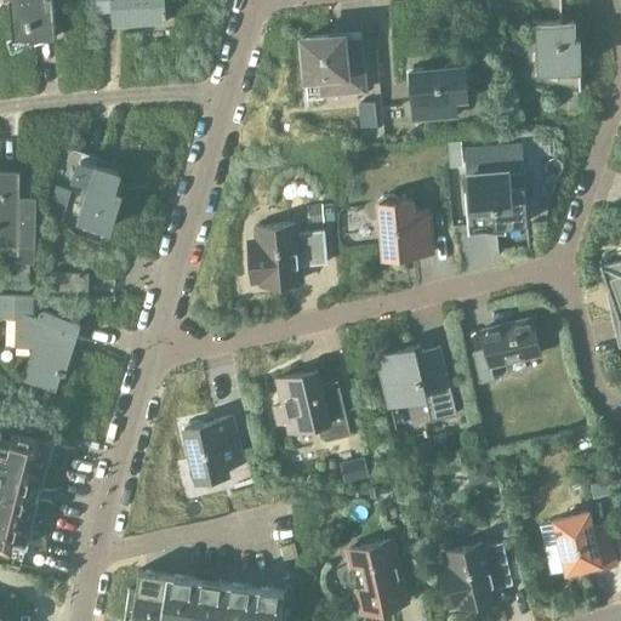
[(7,0),(11,38),(53,34),(55,34),(51,0),(7,0)]
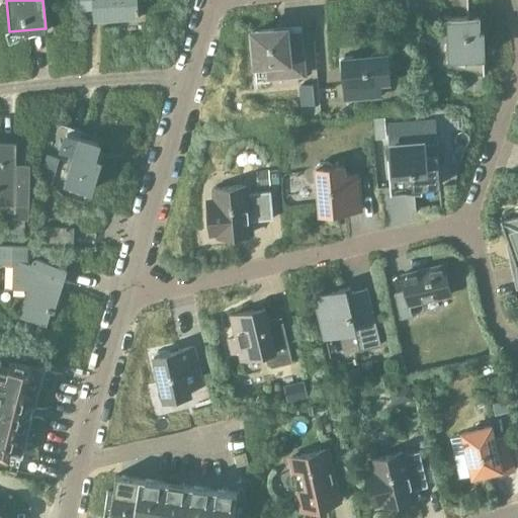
[(75,0),(76,12),(93,11),(93,22),(137,19),(136,4),(135,0),(75,0)]
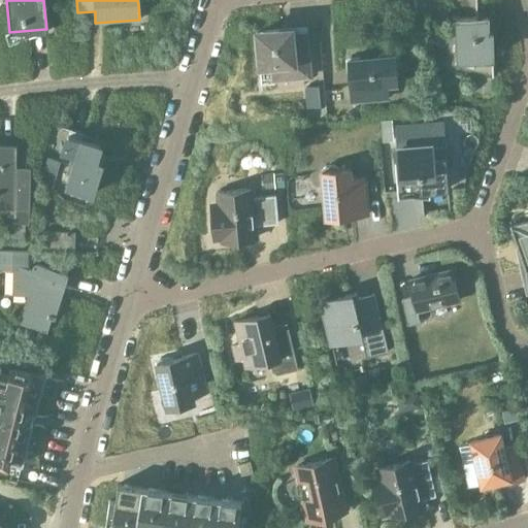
[(456,61),(455,61),(454,62),(491,71),(491,76),(492,76),(491,34),(487,34),(487,19),(456,21),(457,56),(456,61)]
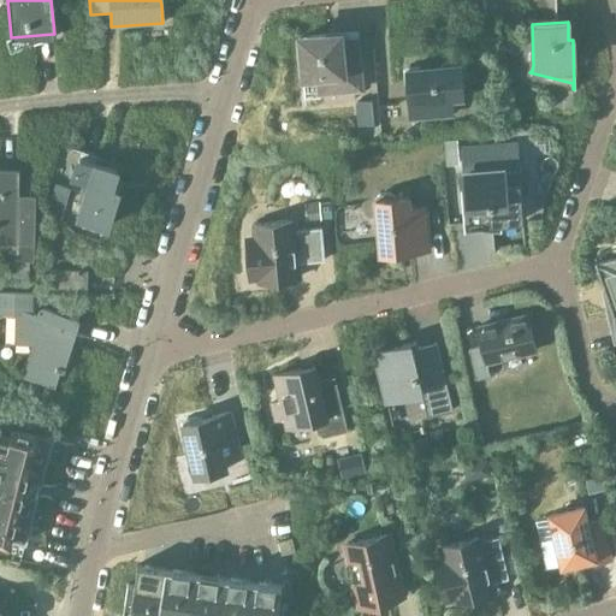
[(302,78),(318,77),(319,93),(360,89),(355,40),(339,41),(339,35),(298,39),(302,78)]
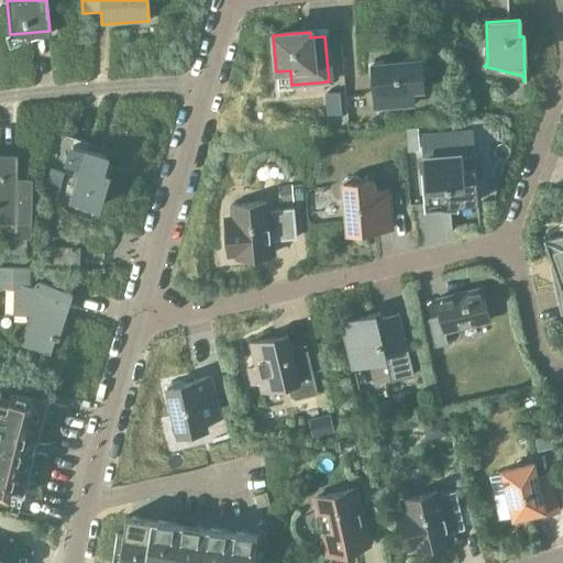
[(370,65),(373,109),(414,105),(412,90),(423,89),(422,79),(426,74),(426,69),(424,64),(420,59),(416,57),(410,56),(406,58),(401,62),(370,65)]
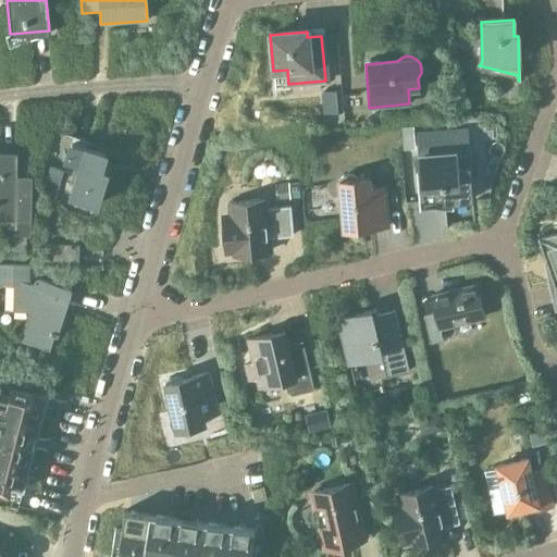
[(341,90),(323,93),(325,112),(342,111),(341,90)]
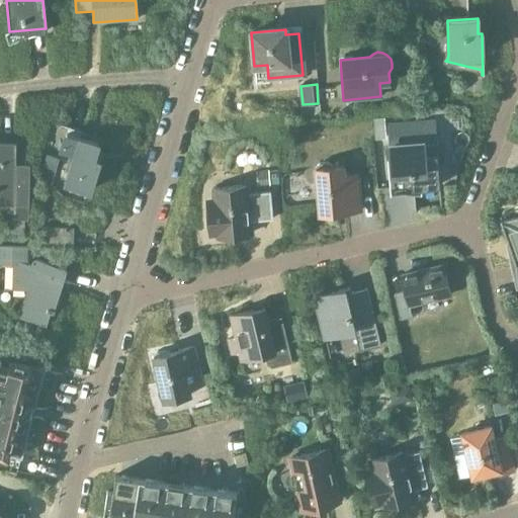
[(372,118),(374,140),(385,139),(383,117),(372,118)]
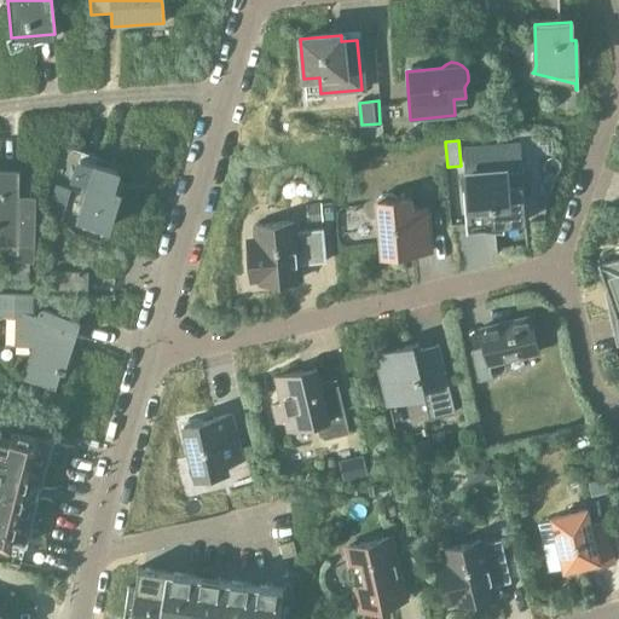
[(463,148),(467,190),(468,206),(490,204),(492,224),(502,224),(525,221),(518,143),(463,148)]
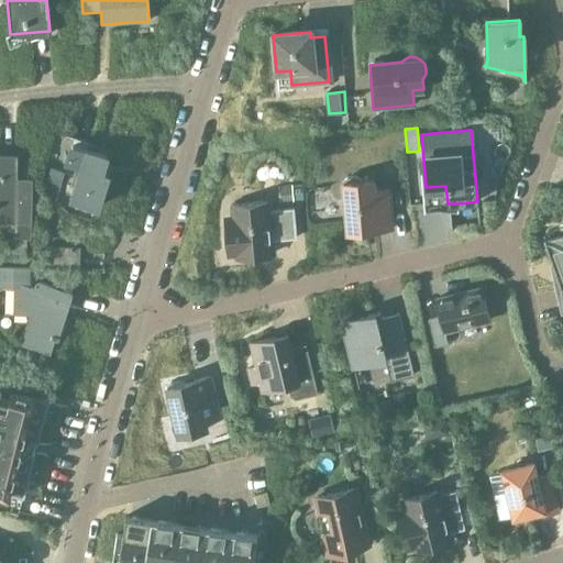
[(79,168),(69,199),(97,208),(107,174),(101,172),(106,156),(72,146),(66,164),(79,168)]
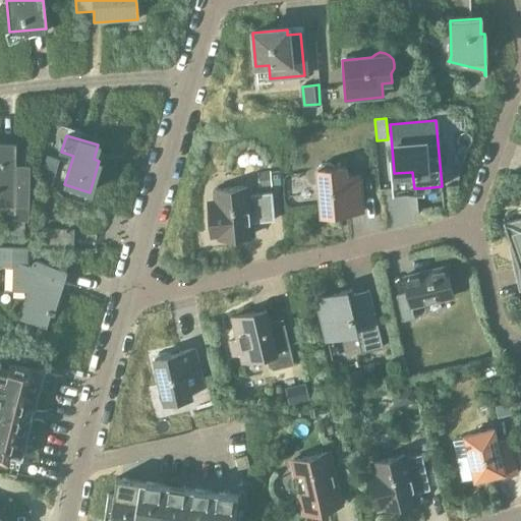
[(15,145),(7,145),(0,143),(0,206),(5,206),(5,183),(14,184),(14,172),(30,172),(30,166),(15,165),(15,145)]
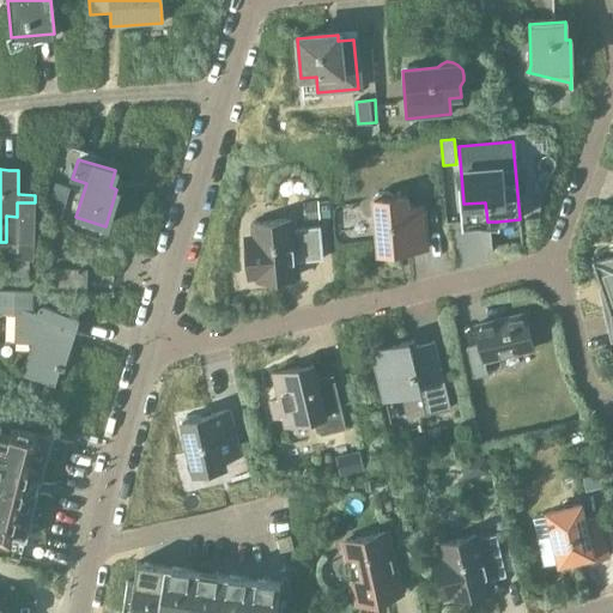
[(70,187),(54,183),(50,198),(66,201),(70,187)]
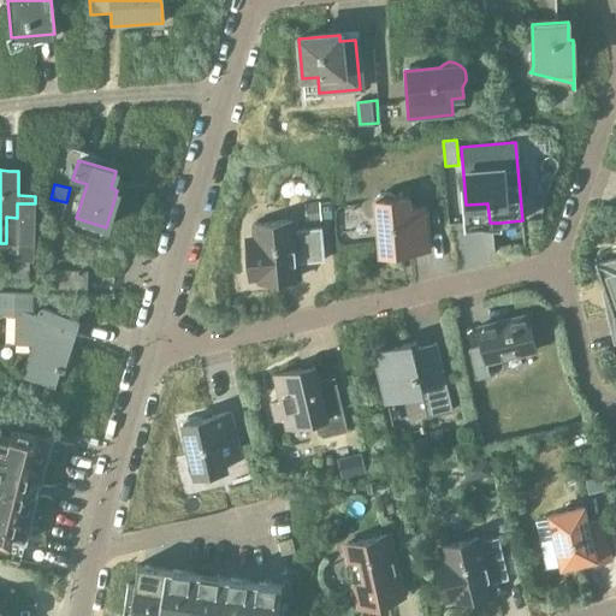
[(466,205),(465,189),(460,189),(463,232),(501,229),(499,223),(490,223),(487,203),(466,205)]
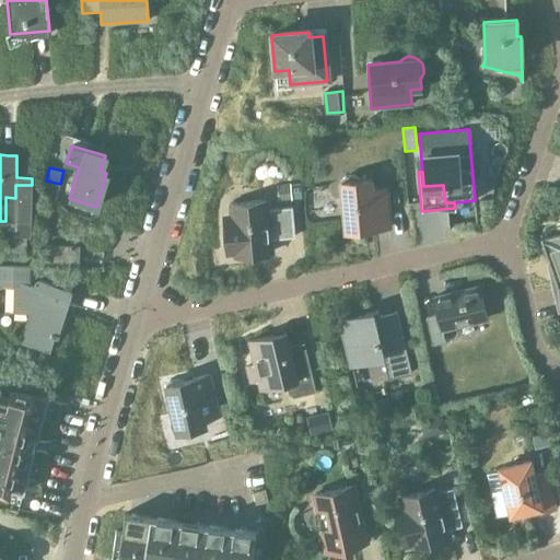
[(342,200),(345,232),(388,229),(385,188),(370,189),(370,178),(359,179),(353,177),(349,176),(343,177),(339,181),(337,185),(337,190),(338,196),(342,200)]
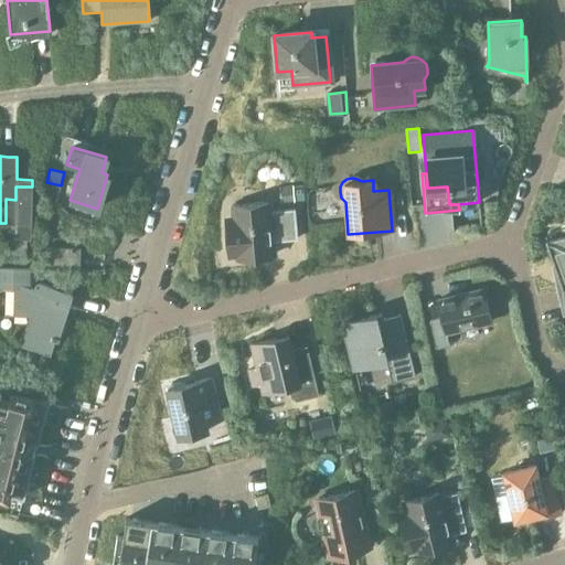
[(302,185),(279,188),(280,202),(304,200),(302,185)]
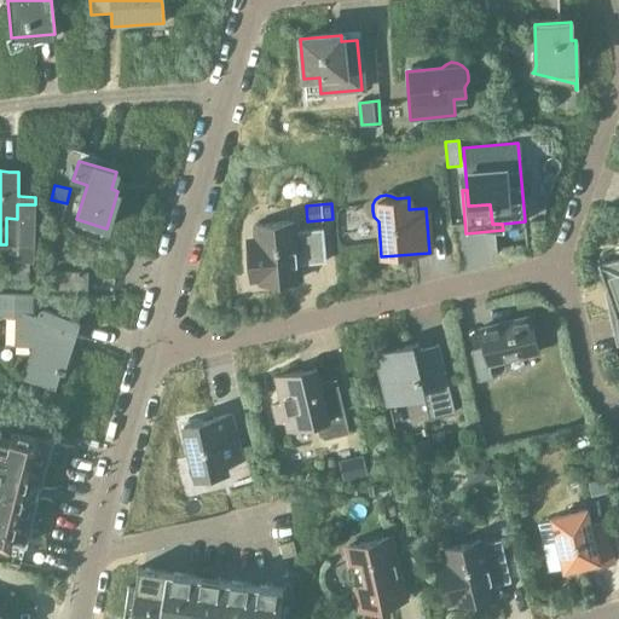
[(6,244),(0,244),(0,258),(34,259),(35,204),(17,204),(17,219),(6,218),(6,244)]
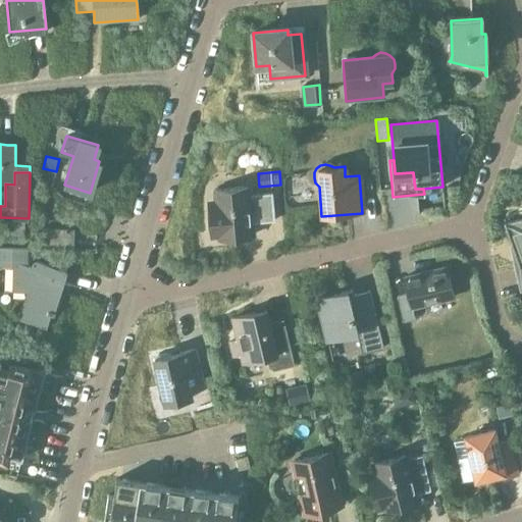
[(238,238),(242,238),(251,237),(250,223),(274,220),(271,194),(247,196),(247,188),(216,191),(217,204),(208,205),(211,236),(220,235),(220,239),(224,239),(228,242),(235,241),(238,238)]
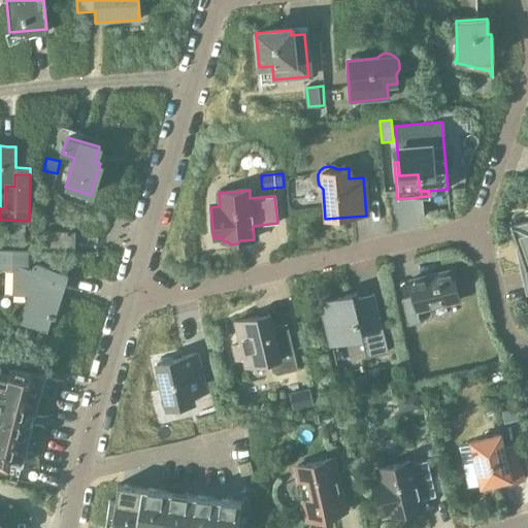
[(508,226),(525,271),(527,269),(527,221),(510,226),(510,225),(508,226)]
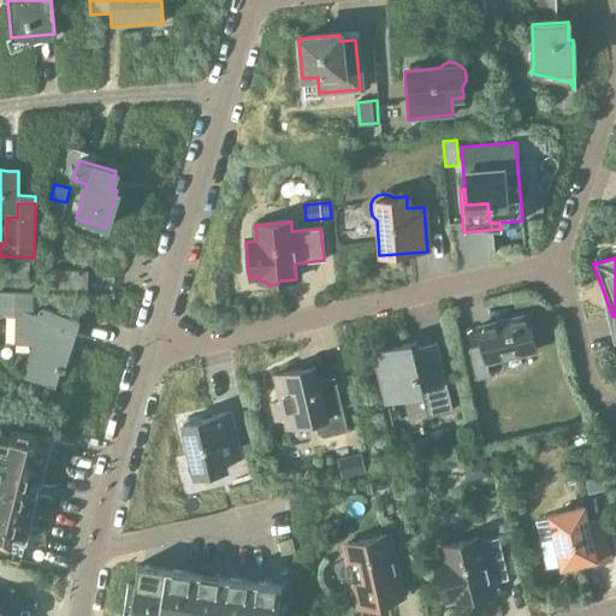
[(48,271),(47,291),(86,292),(86,272),(48,271)]
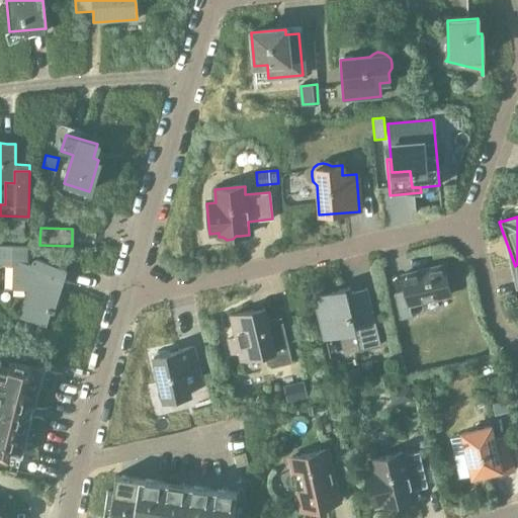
[(27,291),(23,305),(19,318),(50,327),(55,311),(53,310),(65,269),(36,261),(34,265),(26,263),(27,247),(0,246),(0,264),(12,264),(12,289),(25,290),(27,291)]
